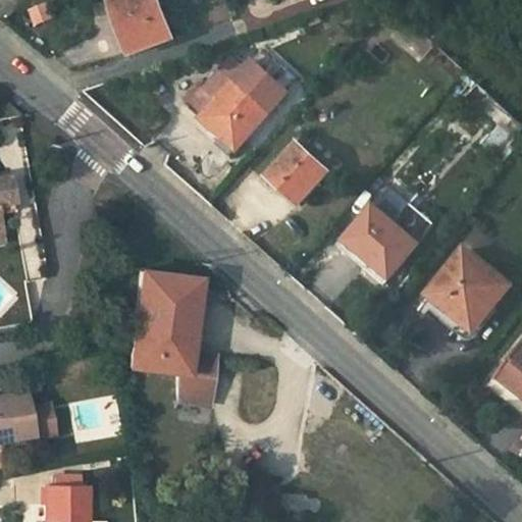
[(110,0),(124,36),(131,34),(138,52),(174,40),(160,0),(110,0)]
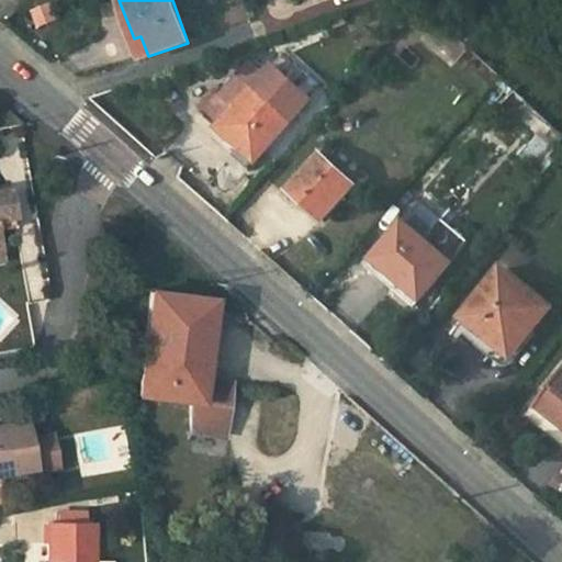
[(30,12),(38,29),(59,18),(51,1),(30,12)]
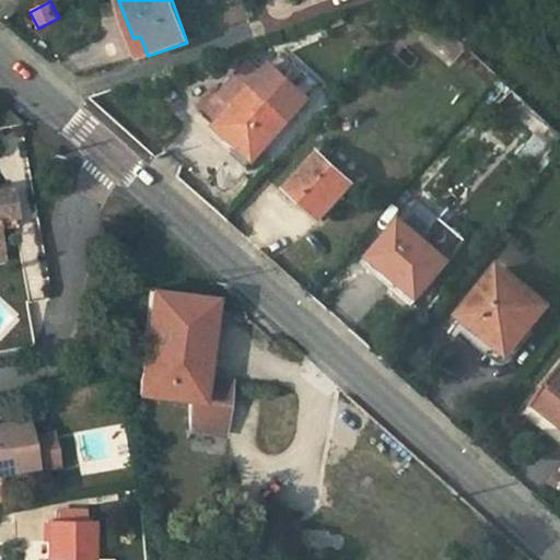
[(426,32),(430,36),(442,23),(436,19),(426,32)]
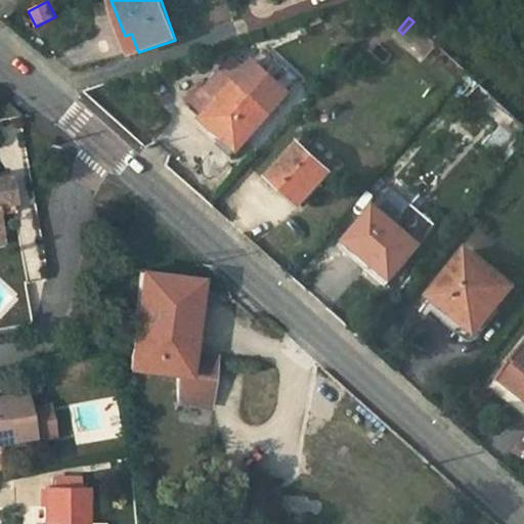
[(439,45),(413,22),(402,34),(429,57),(439,45)]
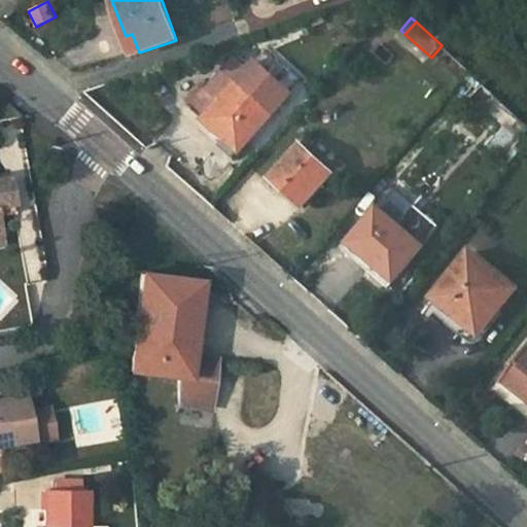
[(126,36),(132,56),(139,53),(132,34),(126,36)]
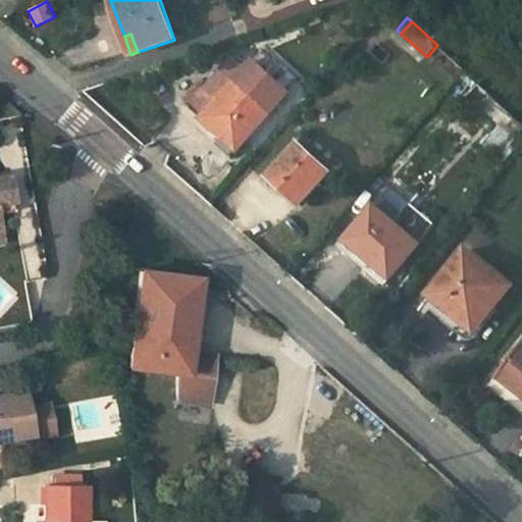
[(231,55),(218,69),(188,105),(218,133),(223,127),(243,144),(288,93),(253,61),(246,69),(231,55)]
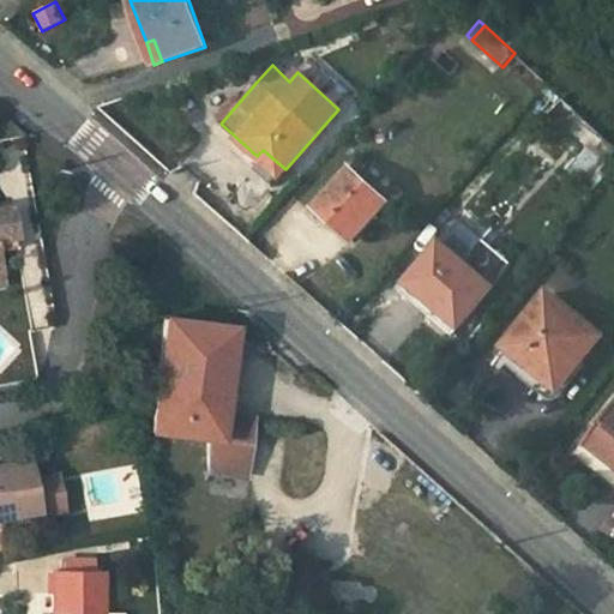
[(606,164),(613,156),(613,145),(579,114),(577,110),(563,126),(606,164)]
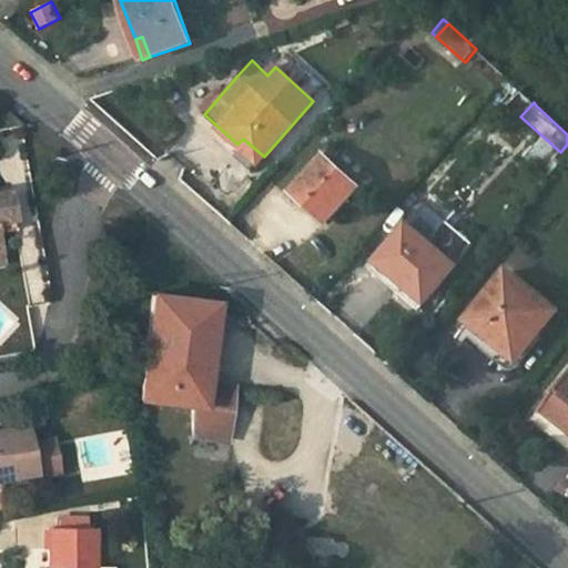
[(243,139),(237,144),(259,163),(264,156),(243,139)]
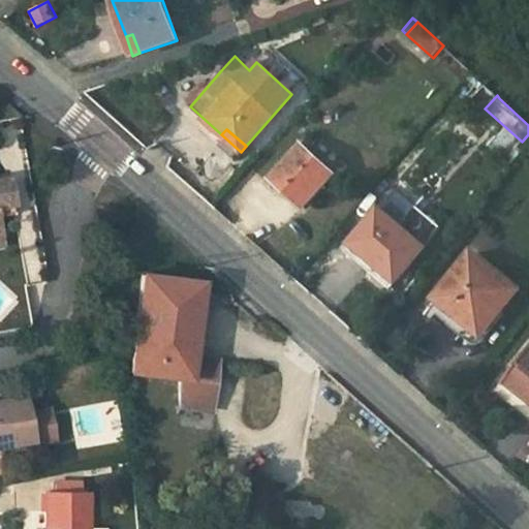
[(334,174),(303,145),(272,179),(303,207),(334,174)]
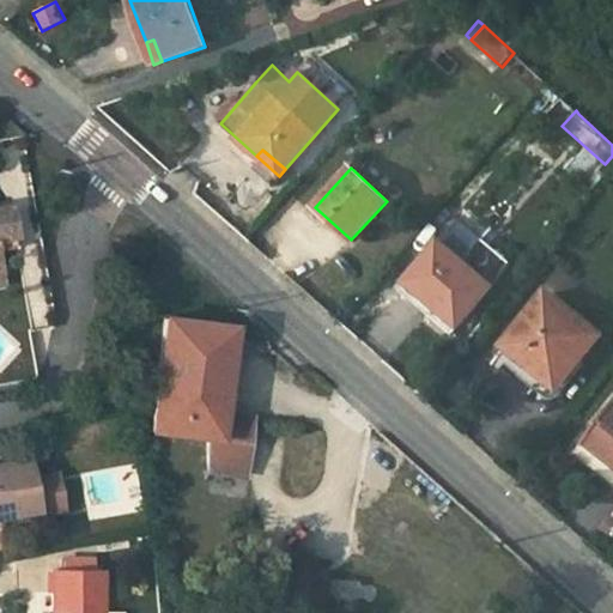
[(0,268),(1,269),(0,262),(0,250),(17,248),(10,206),(0,207),(0,268)]
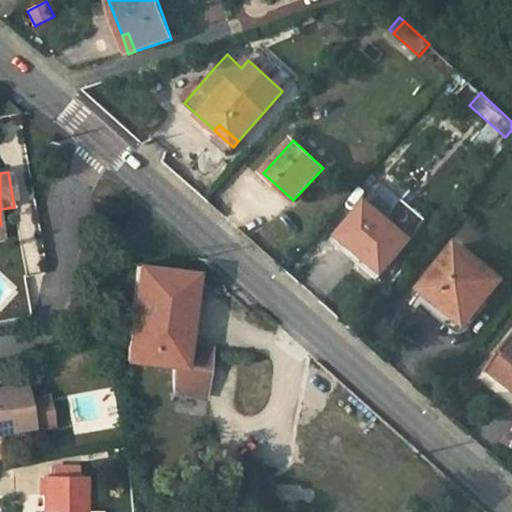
[(367,202),(387,219),(403,200),(383,183),(367,202)]
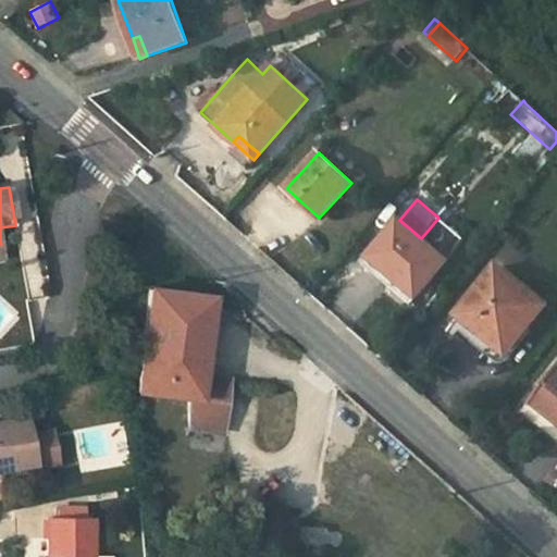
[(421,238),(447,260),(465,239),(438,218),(421,238)]
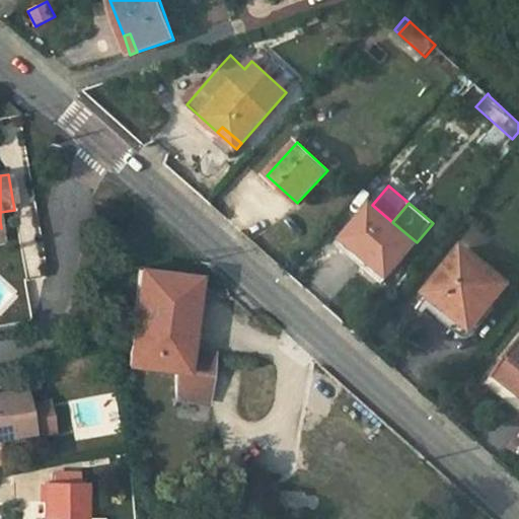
[(392,222),(372,205),(344,238),(371,261),(389,277),(418,243),(417,242),(392,222)]
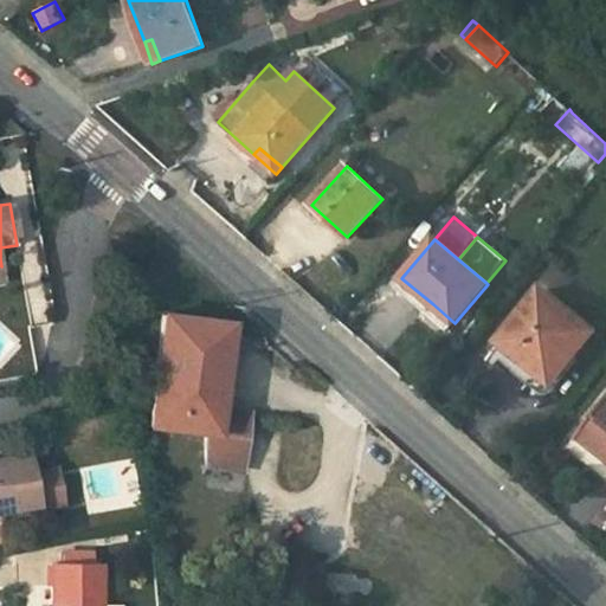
[(433,304),(401,278),(395,285),(426,313),(433,304)]
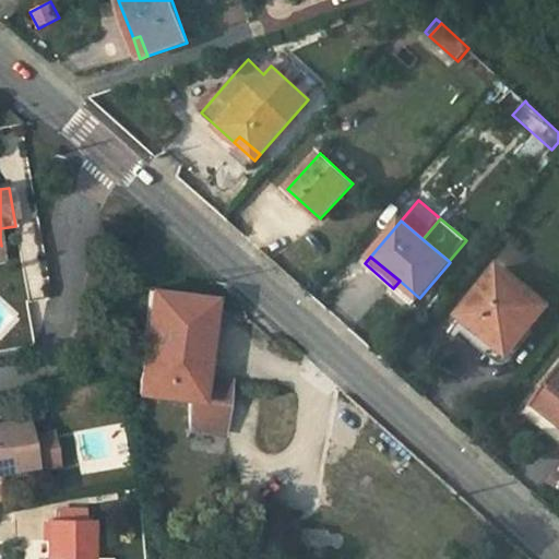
[(461,314),(510,355),(548,306),(500,266),(461,314)]
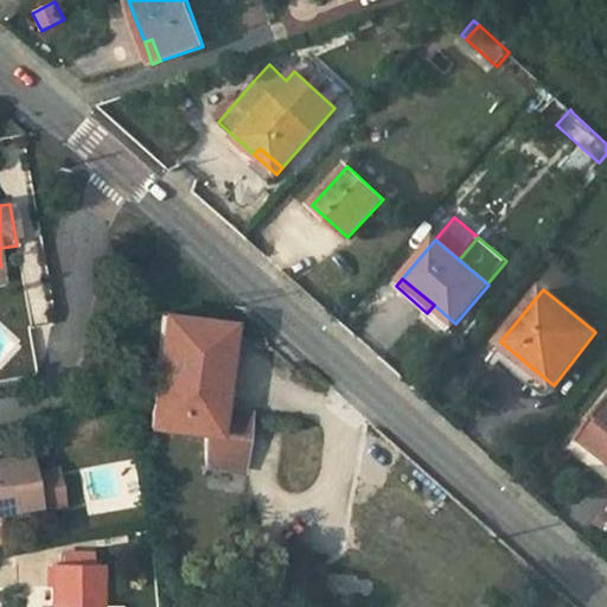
[(434,305),(427,313),(449,332),(455,324),(434,305)]
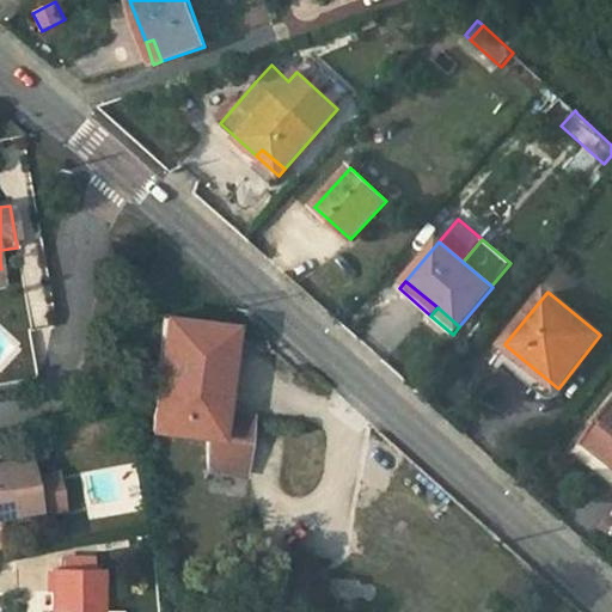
[(221,416),(232,329),(164,320),(150,430),(204,438),(207,471),(243,475),(250,418),(221,416)]
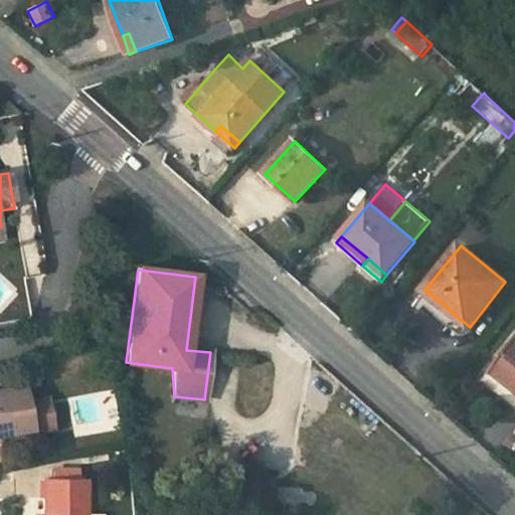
[(470,327),(424,290),(420,295),(439,310),(435,315),(461,336),(470,327)]
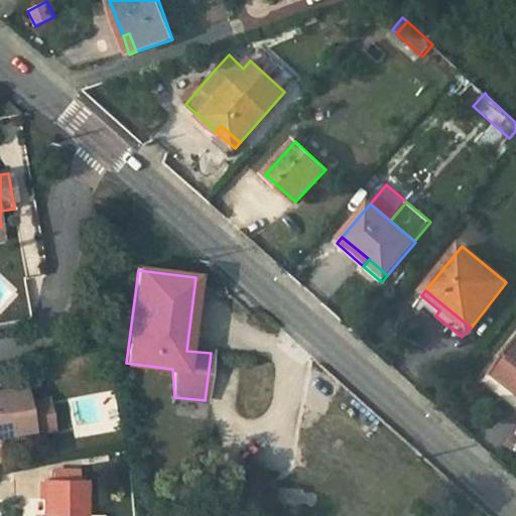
[(515,390),(514,392),(515,392),(515,342),(494,370),(515,387),(515,390)]
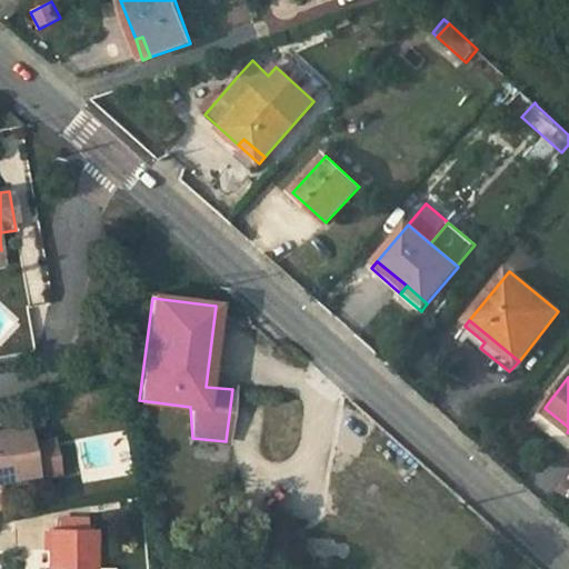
[(568,430),(568,427),(545,408),(533,422),(568,449),(568,432),(567,432),(568,430)]
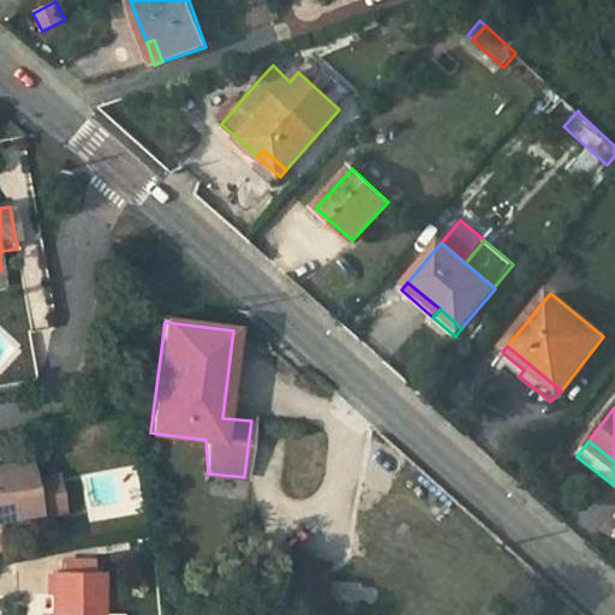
[(0,461),(0,517),(34,512),(28,477),(24,458),(0,461)]
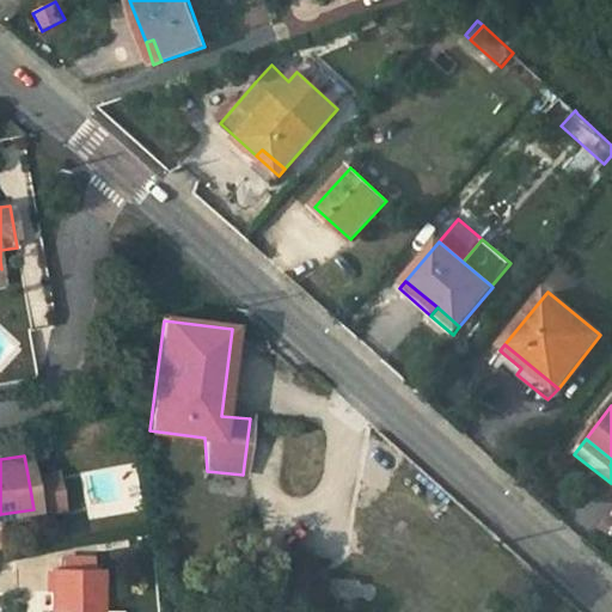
[(54,470),(28,475),(34,509),(35,515),(61,510),(54,470)]
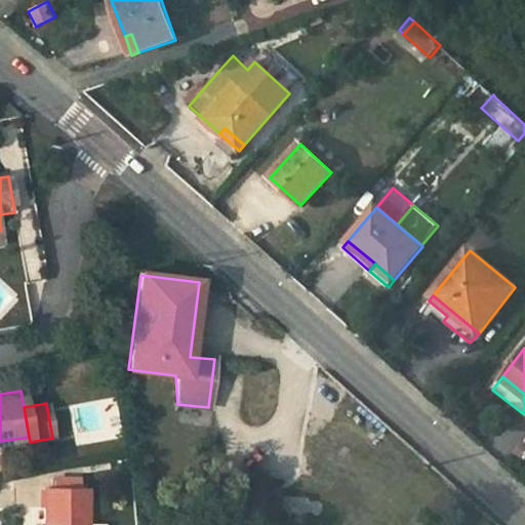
[(494,441),(505,455),(524,440),(524,426),(522,421),(494,441)]
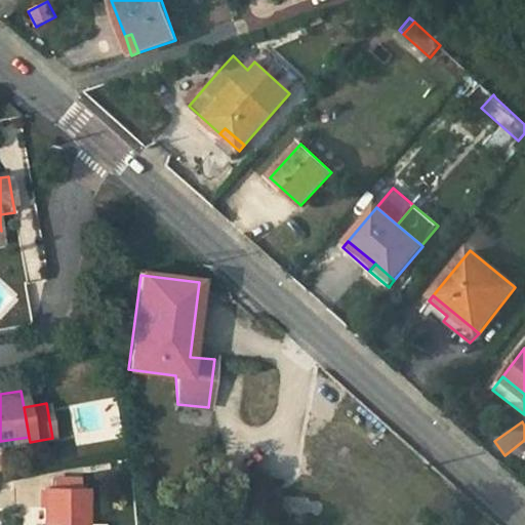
[(56,479),(56,489),(78,490),(78,479),(56,479)]
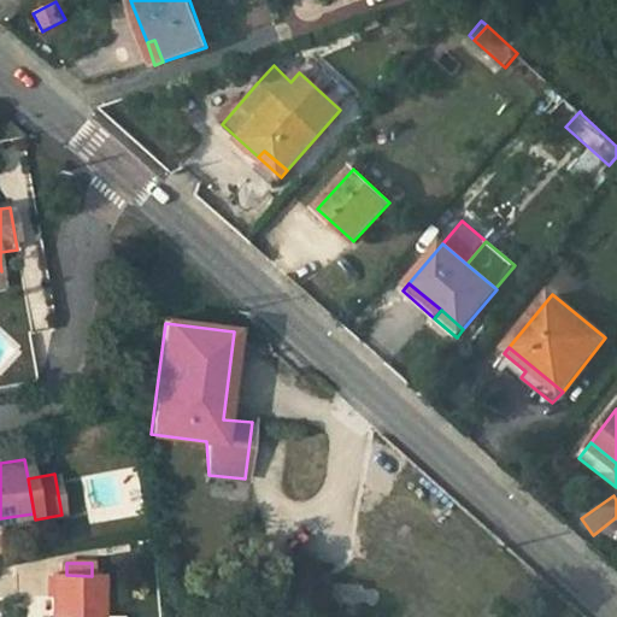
[(92,576),(66,575),(52,575),(52,616),(99,616),(100,576),(92,576)]
